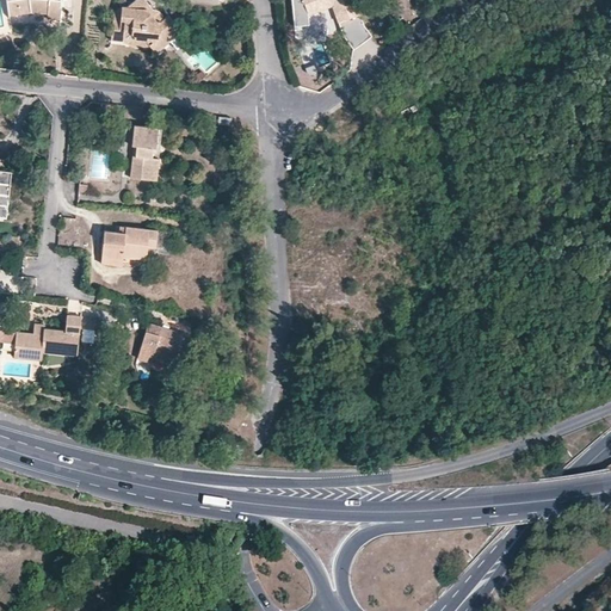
[(6,0),(8,13),(24,11),(35,11),(48,12),(48,17),(60,17),(61,0),(6,0)]
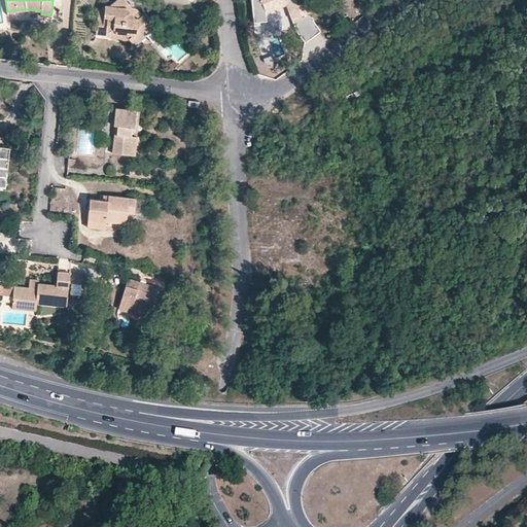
[(135,10),(125,0),(117,0),(112,4),(112,7),(115,12),(121,13),(128,9),(135,16),(139,16),(142,14),(137,9),(135,10)]
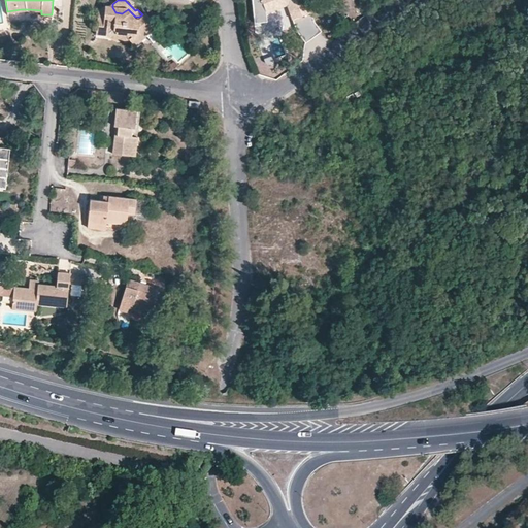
[(261,0),(266,11),(286,4),(288,9),(291,19),(310,11),(306,0),(261,0)]
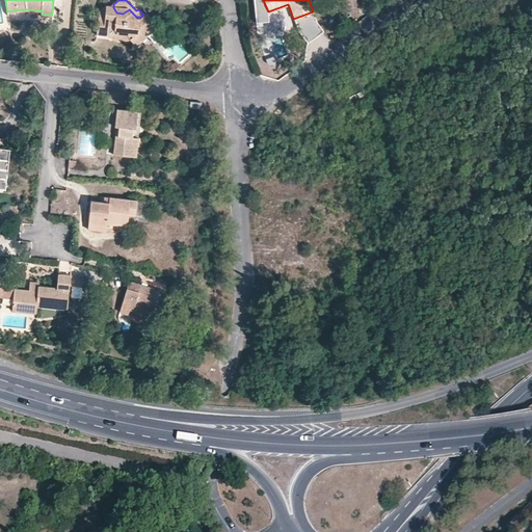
[(136,17),(129,9),(123,14),(116,12),(113,7),(113,4),(111,7),(105,7),(104,18),(98,18),(96,34),(105,35),(112,29),(117,34),(127,35),(130,38),(132,41),(141,33),(145,37),(159,26),(147,12),(143,15),(140,17),(136,17)]
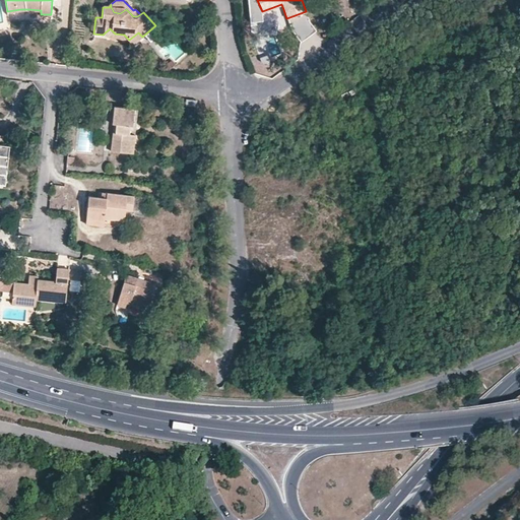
[(283,9),(281,4),(262,11),(263,16),(283,9)]
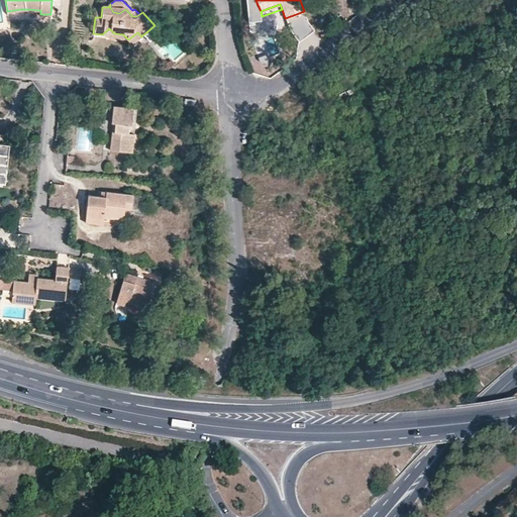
[(123,34),(114,33),(109,28),(102,34),(111,43),(120,37),(126,37),(123,34)]
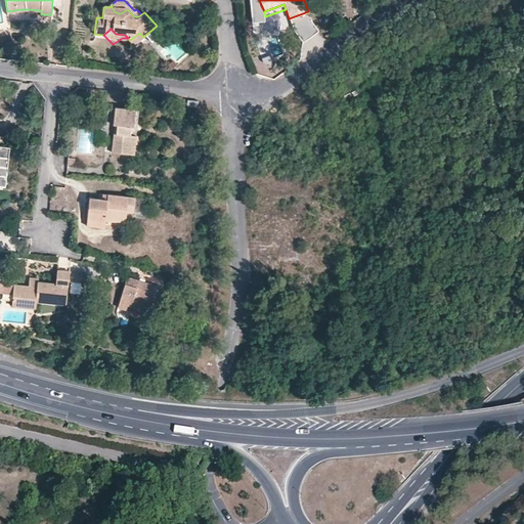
[(143,37),(139,33),(130,40),(134,44),(143,37)]
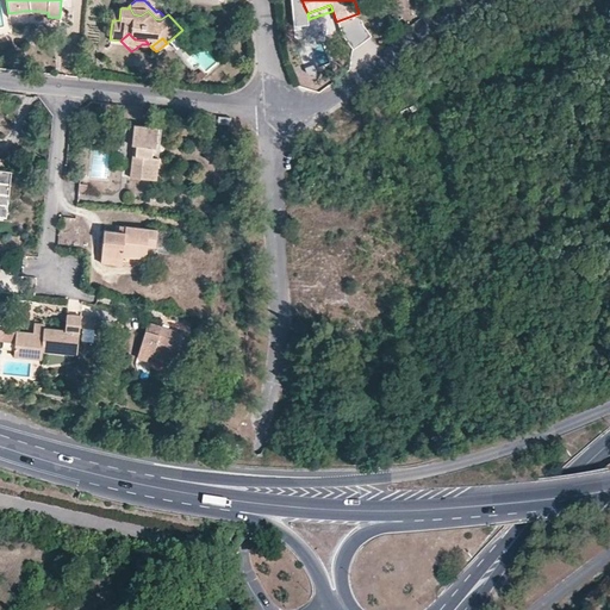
[(218,117),(217,126),(230,128),(231,118),(218,117)]
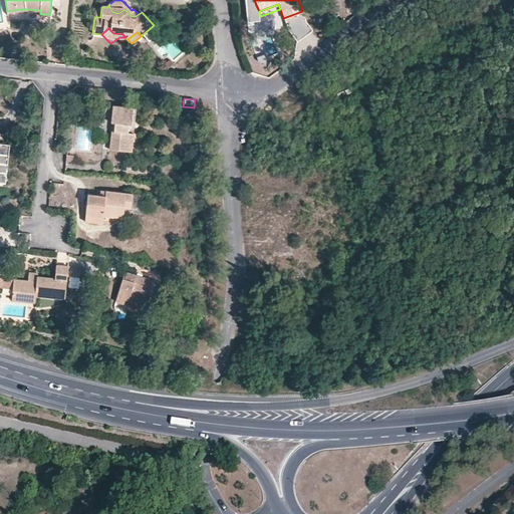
[(102,130),(111,131),(110,145),(110,149),(132,151),(133,132),(127,131),(129,122),(130,122),(132,107),(104,104),(102,130)]
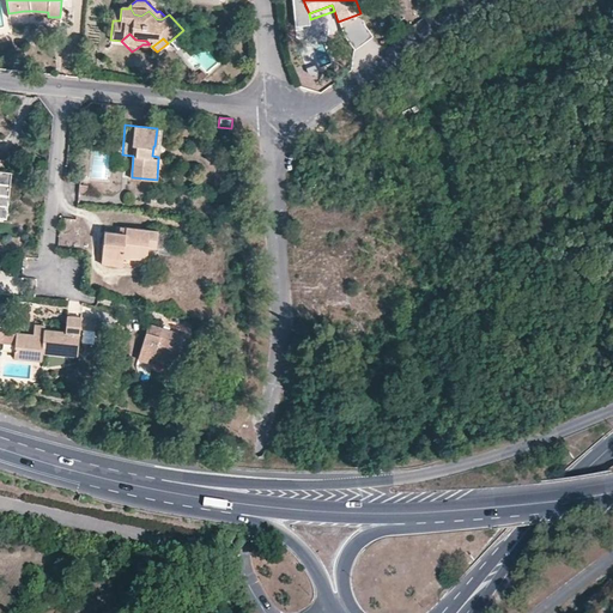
[(0,194),(8,195),(12,158),(0,157),(0,194)]
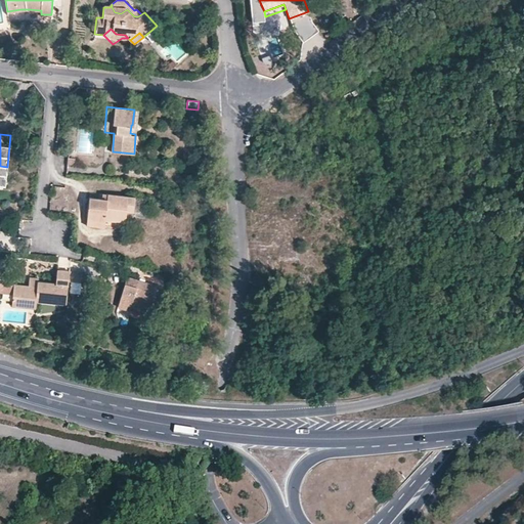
[(126,217),(126,211),(146,213),(148,198),(107,193),(107,199),(101,199),(89,197),(86,219),(105,222),(105,220),(125,222),(126,217)]
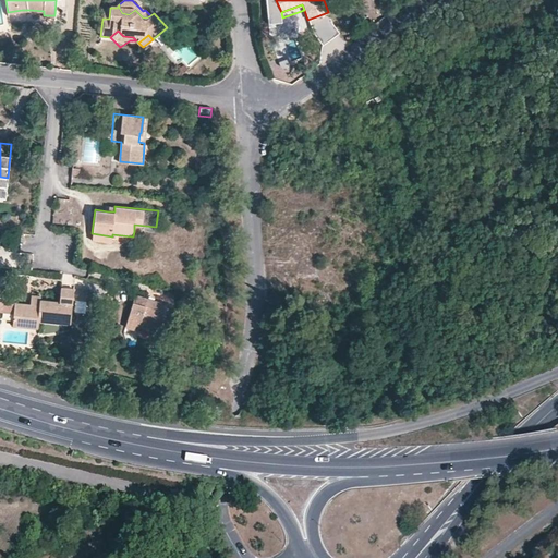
[(37,320),(38,317),(46,318),(46,322),(52,322),(53,318),(60,319),(59,323),(69,324),(73,288),(60,287),(59,301),(40,300),(40,296),(31,295),(31,298),(35,299),(34,305),(29,304),(14,303),(13,312),(12,325),(36,328),(37,320)]
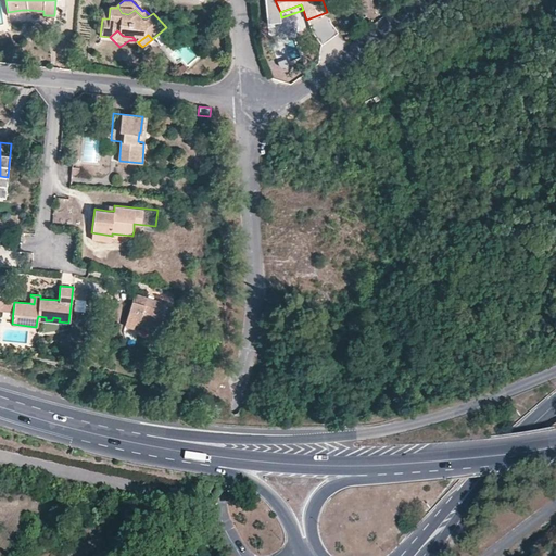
[(331,303),(336,297),(320,288),(316,295),(331,303)]
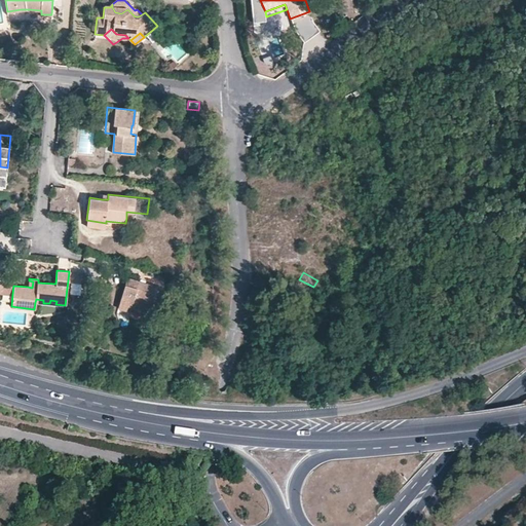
[(132,308),(133,302),(146,305),(144,311),(155,314),(163,289),(127,278),(119,307),(130,311),(132,308)]
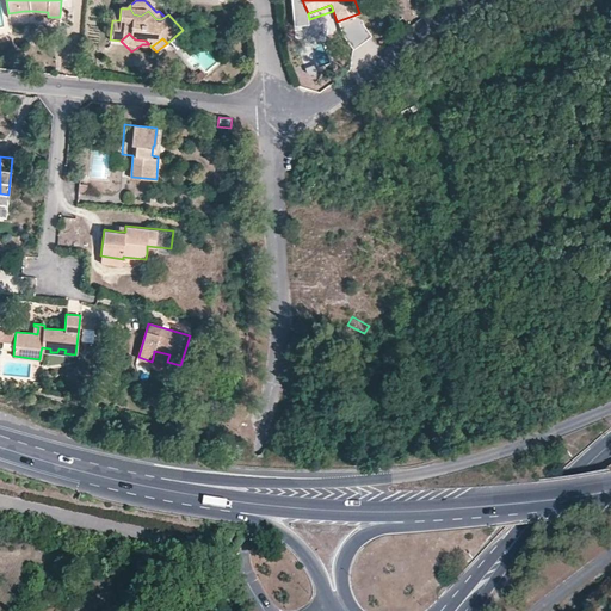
[(14,341),(16,332),(4,329),(1,340),(14,341)]
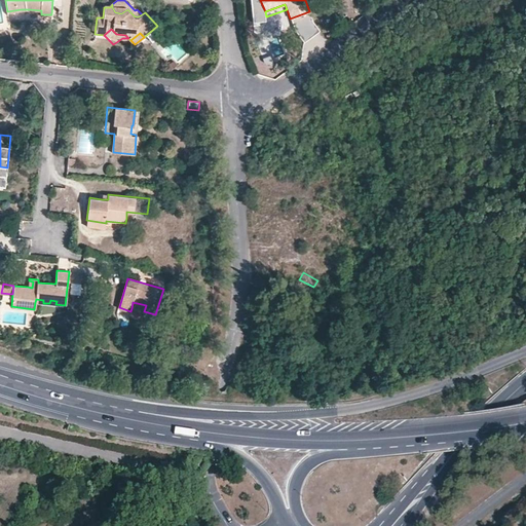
[(330,288),(324,285),(318,294),(325,297),(330,288)]
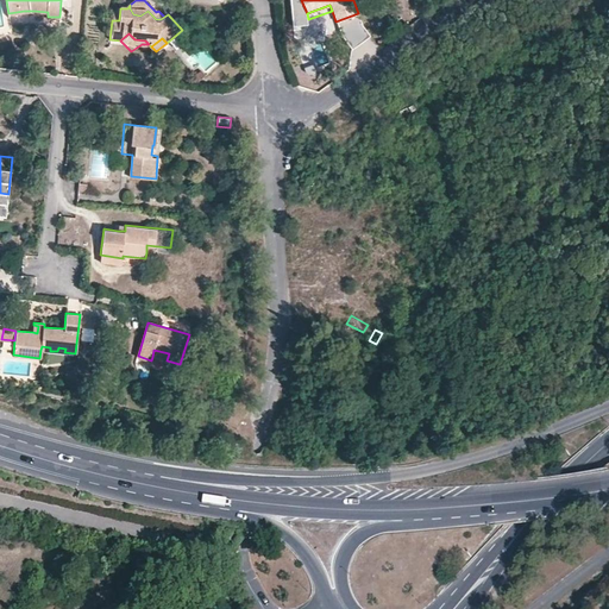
[(154,350),(152,357),(167,360),(169,353),(154,350)]
